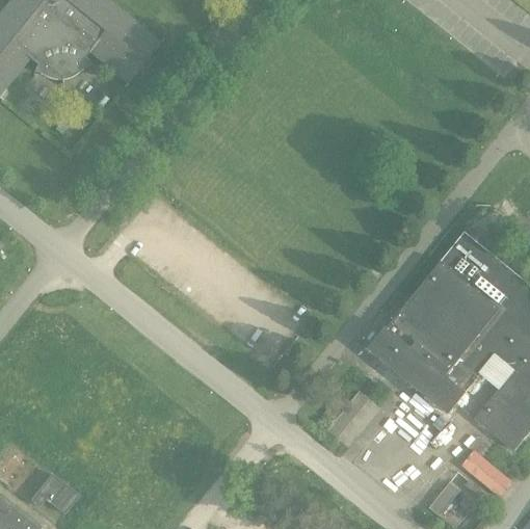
[(11,0),(7,5),(6,4),(0,11),(0,87),(26,55),(36,63),(34,67),(32,70),(40,73),(45,76),(49,78),(54,79),(60,79),(61,88),(62,88),(61,79),(67,77),(72,75),(76,73),(80,69),(86,64),(83,61),(81,58),(89,48),(129,80),(137,69),(148,56),(157,45),(118,12),(120,11),(105,0),(11,0)]
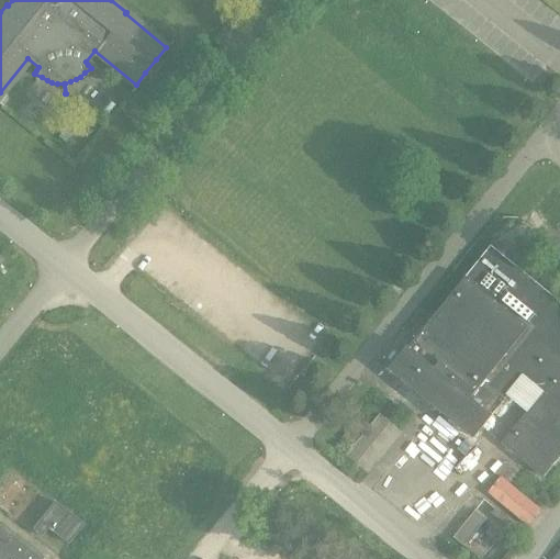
[(70,131),(64,125),(56,135),(64,141),(71,132),(70,131)]
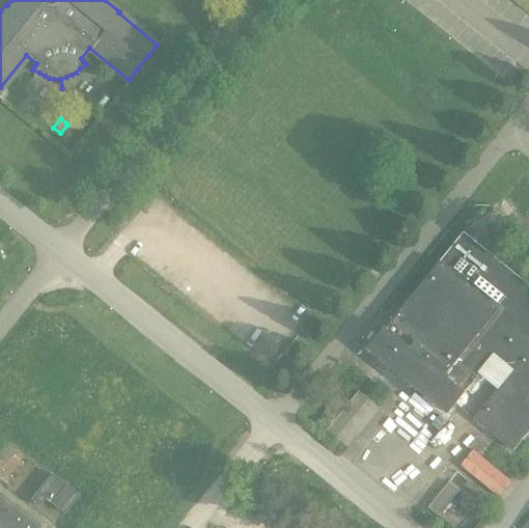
[(528,285),(481,247),(463,230),(438,260),(383,329),(366,349),(446,413),(453,403),(478,371),(497,386),(471,417),(511,450),(528,428),(528,285)]
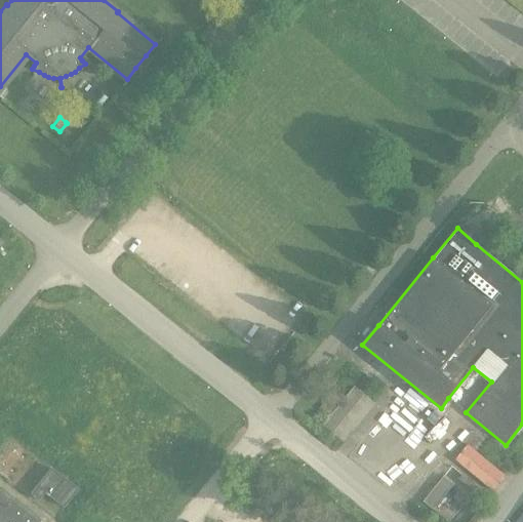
[(322,424),(332,432),(364,393),(354,385),(322,424)]
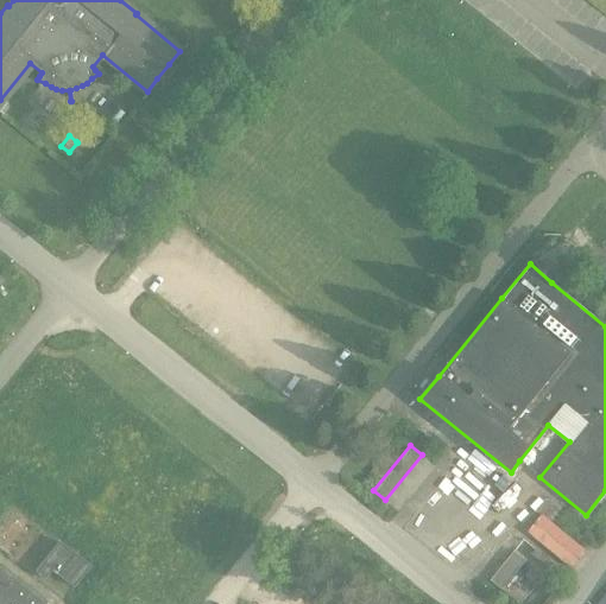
[(33,570),(43,577),(50,567),(71,585),(88,565),(57,539),(33,570)]
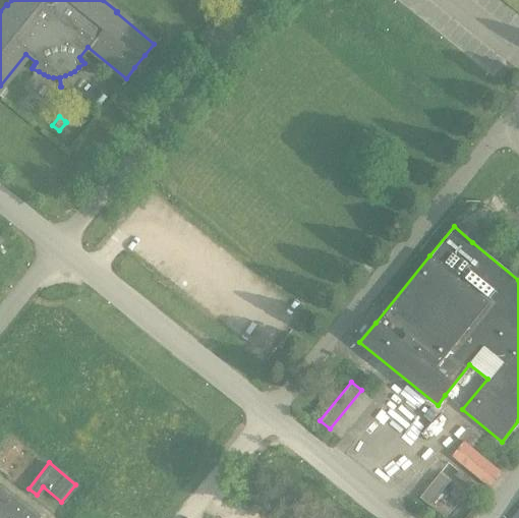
[(34,517),(37,515),(0,485),(0,517),(34,517)]
